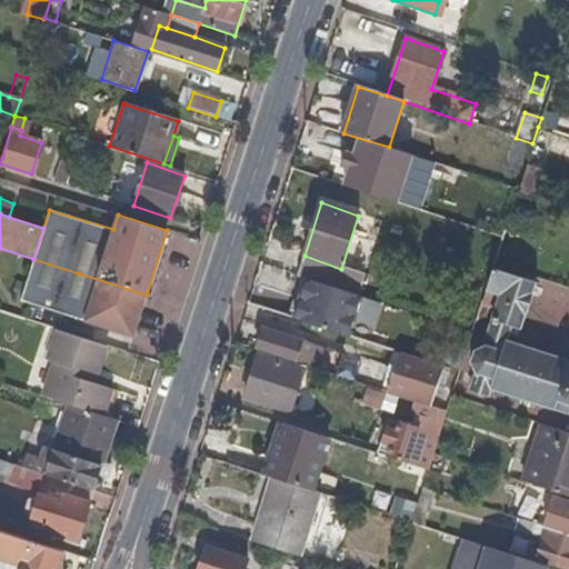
[(335,289),(341,269),(305,256),(298,277),(307,280),(335,289)]
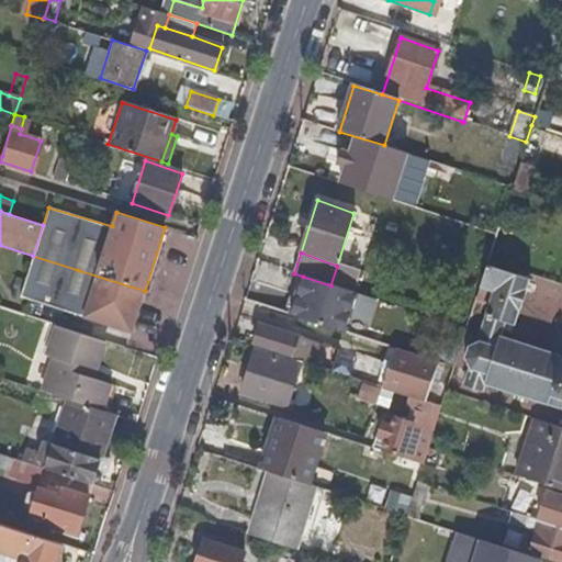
[(145,291),(78,270),(33,256),(21,295),(132,330),(145,291)]
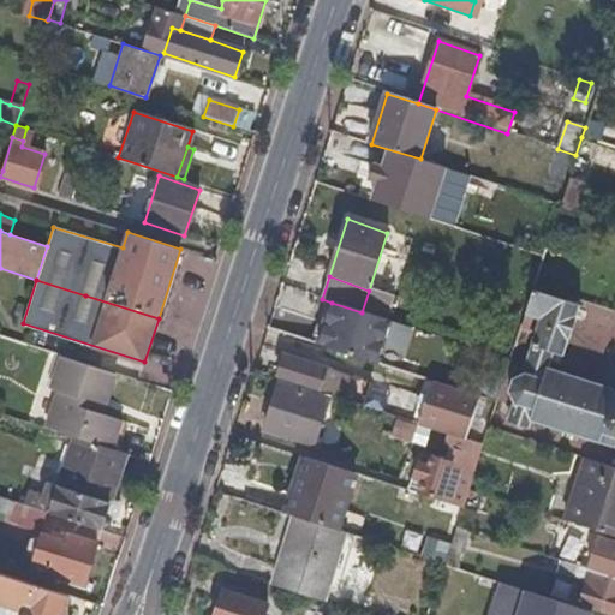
[(562,358),(580,306),(565,300),(531,290),(525,311),(543,318),(539,326),(533,347),(554,354),(562,358)]
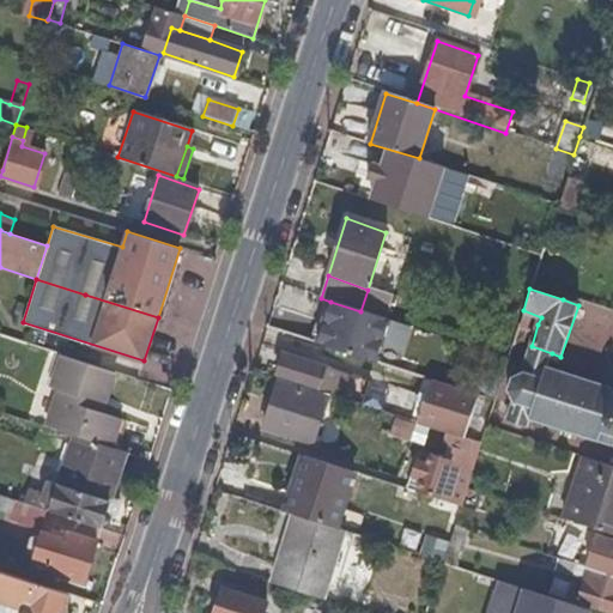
[(398,370),(411,327),(386,320),(374,315),(360,311),(331,302),(316,345),(339,351),(383,365),(398,370)]
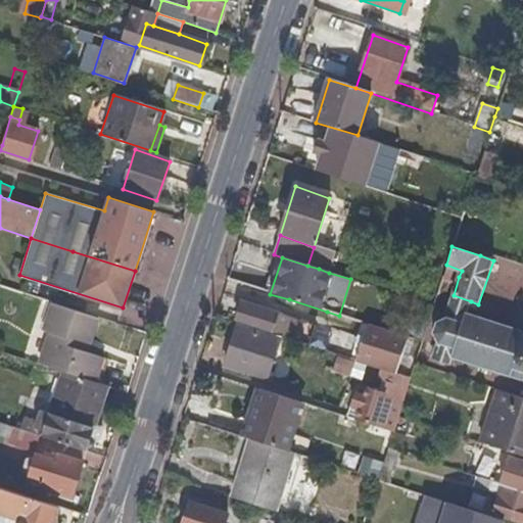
[(329,273),(332,264),(322,260),(319,269),(329,273)]
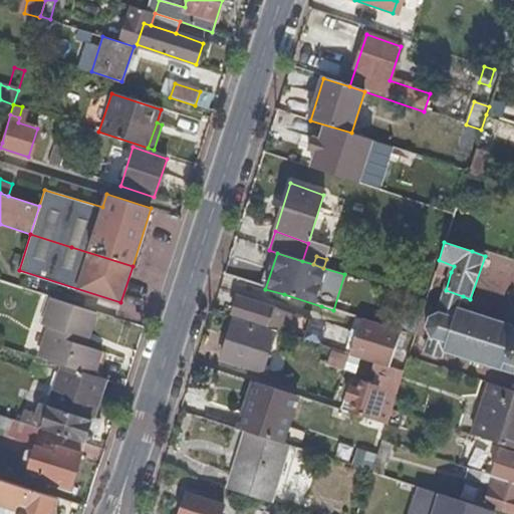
[(438,310),(446,290),(451,272),(437,267),(426,300),(424,305),(438,310)]
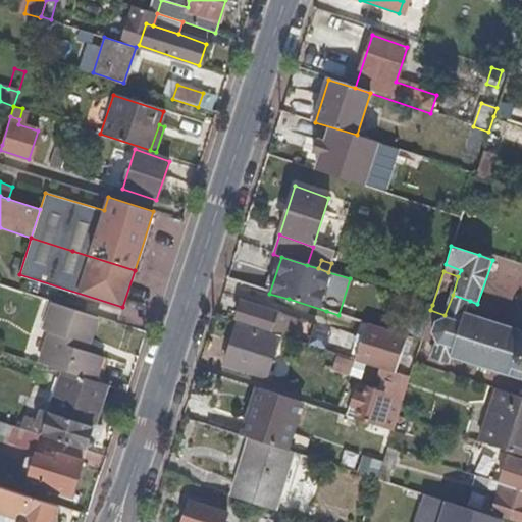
[(521,381),(521,379),(521,332),(493,324),(465,314),(470,301),(453,295),(445,315),(444,318),(434,321),(430,332),(436,343),(430,359),(434,360),(435,363),(439,364),(441,363),(442,363),(449,365),(451,358),(468,363),(521,381)]
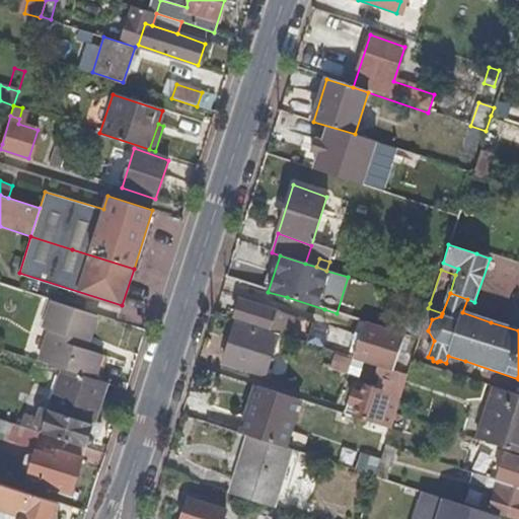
[(85,349),(96,315),(51,300),(42,326),(53,330),(44,363),(64,369),(97,380),(104,356),(85,349)]
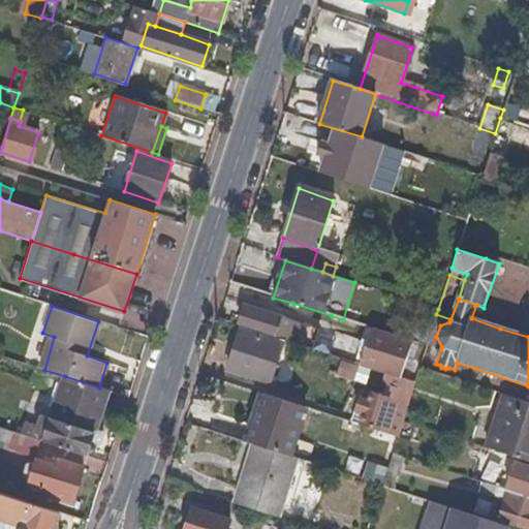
[(277,328),(279,318),(245,307),(238,327),(250,331),(288,343),(291,334),(277,328)]
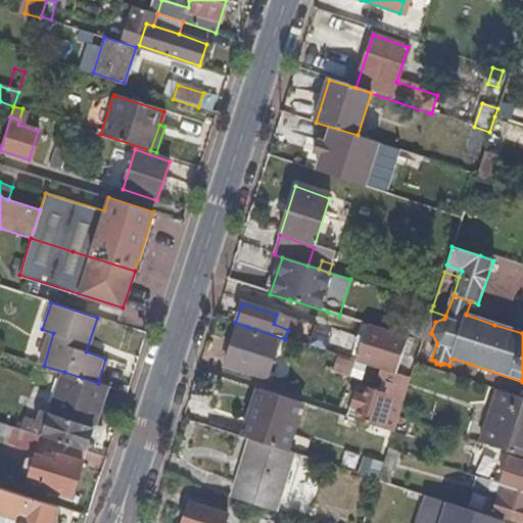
[(293,341),(300,320),(277,313),(277,316),(276,315),(274,324),(288,330),(285,339),(293,341)]
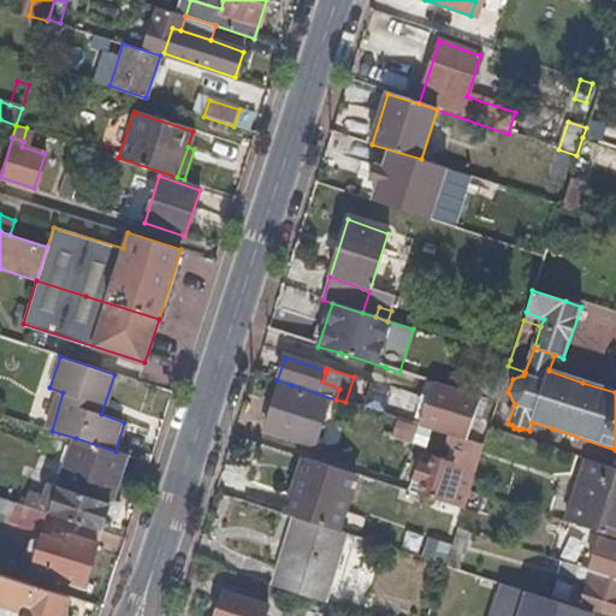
[(466,440),(479,397),(433,383),(420,426),(466,440)]
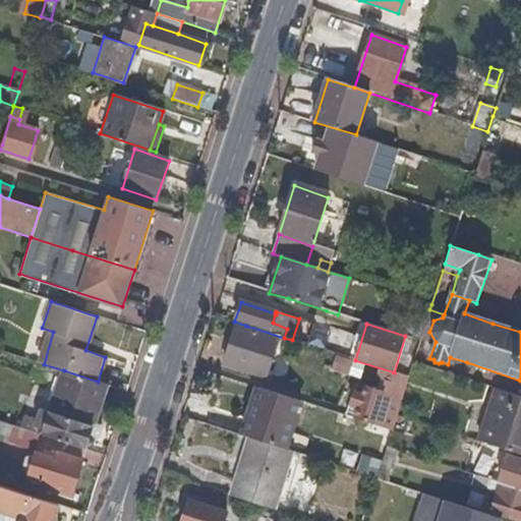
[(269,367),(273,354),(251,347),(254,339),(262,341),(264,336),(235,326),(232,334),(223,363),(230,365),(266,377),(269,367)]
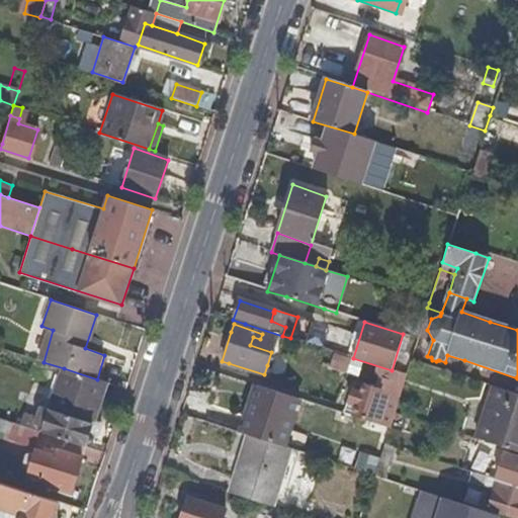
[(84,446),(105,382),(97,379),(64,368),(45,427),(39,426),(38,431),(84,446)]
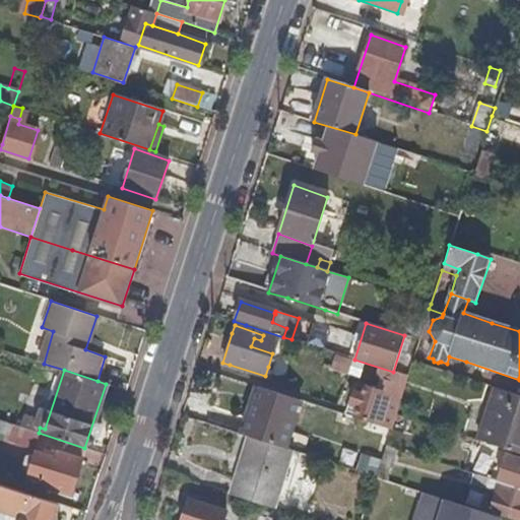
[(395,414),(406,376),(397,373),(392,389),(383,385),(381,391),(364,385),(361,394),(358,405),(353,418),(389,430),(395,414)]
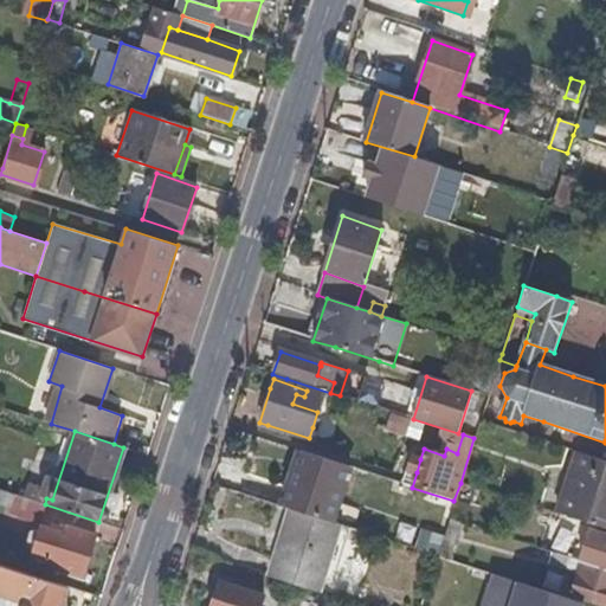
[(330,523),(349,468),(300,451),(281,508),(290,510),(330,523)]
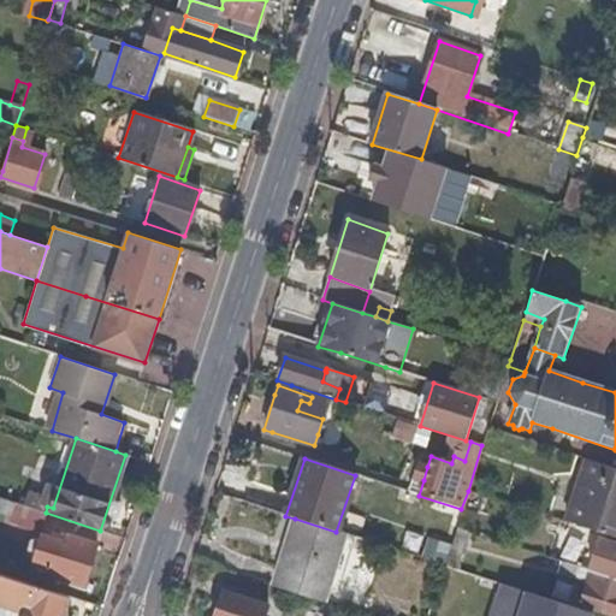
[(615,469),(584,458),(574,486),(568,484),(563,496),(570,498),(564,522),(597,533),(615,538),(615,469)]
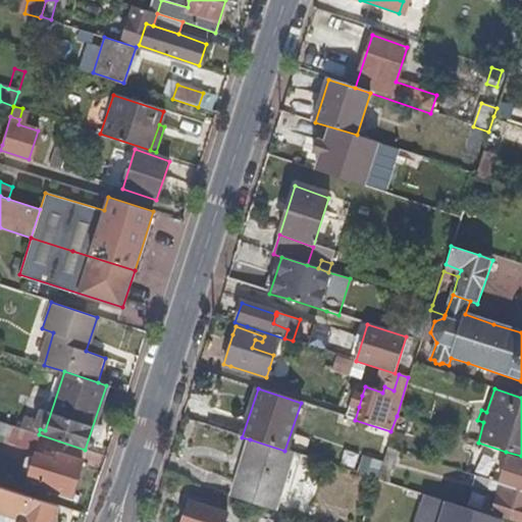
[(359,407),(362,396),(355,394),(351,403),(359,407)]
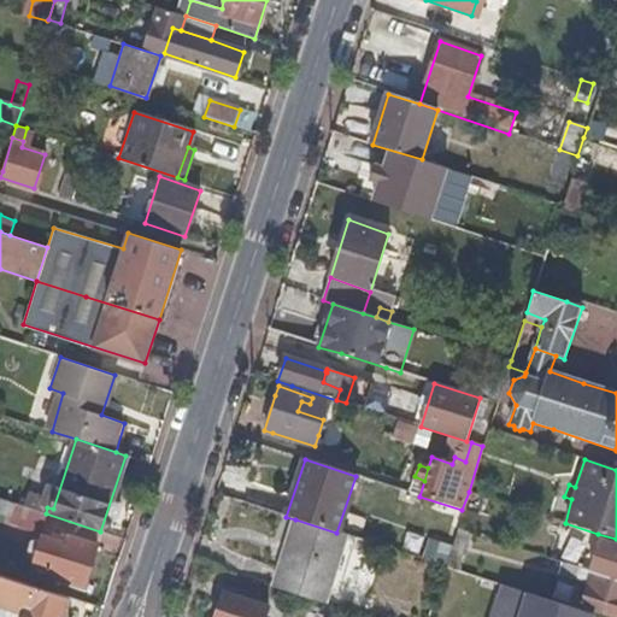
[(0,512),(12,517),(17,504),(0,498),(0,512)]
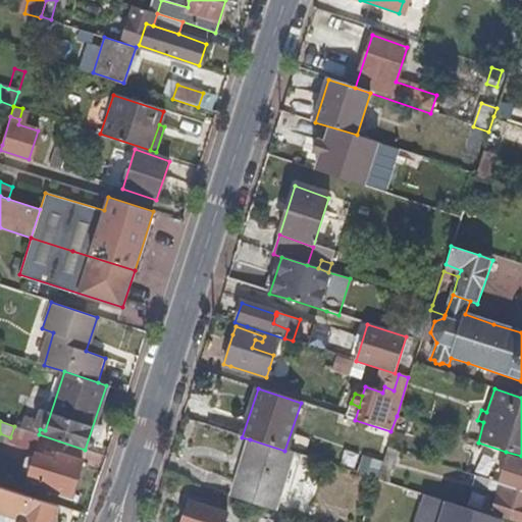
[(34,451),(39,434),(14,426),(10,437),(9,441),(34,451)]
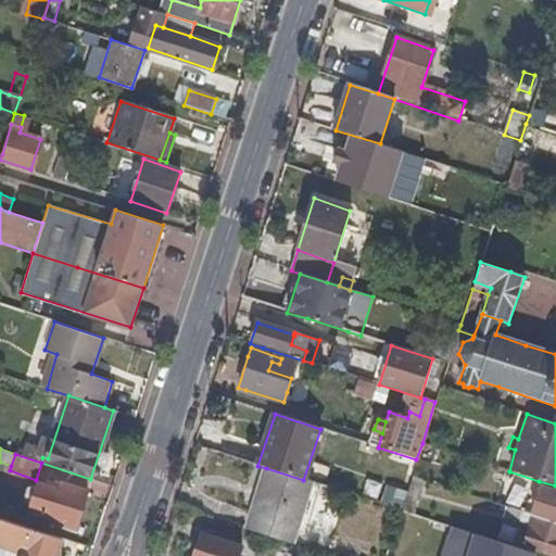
[(294,520),(306,481),(303,480),(266,468),(247,528),(288,541),(294,520)]
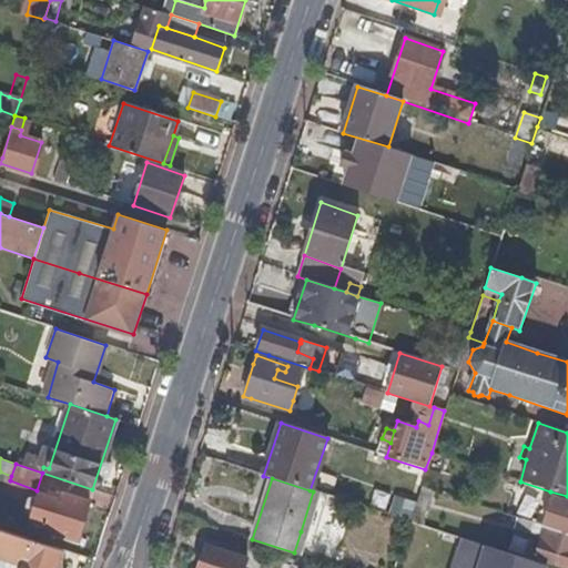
[(422,526),(433,492),(419,487),(408,519),(409,520),(411,520),(411,521),(411,523),(422,526)]
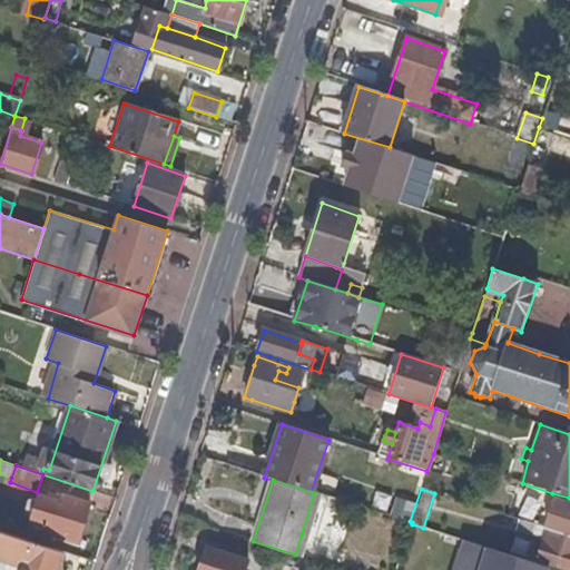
[(77,542),(89,505),(66,497),(64,503),(55,500),(57,493),(48,490),(45,498),(41,497),(39,501),(35,499),(30,501),(27,510),(30,516),(33,517),(32,520),(57,528),(55,533),(77,542)]
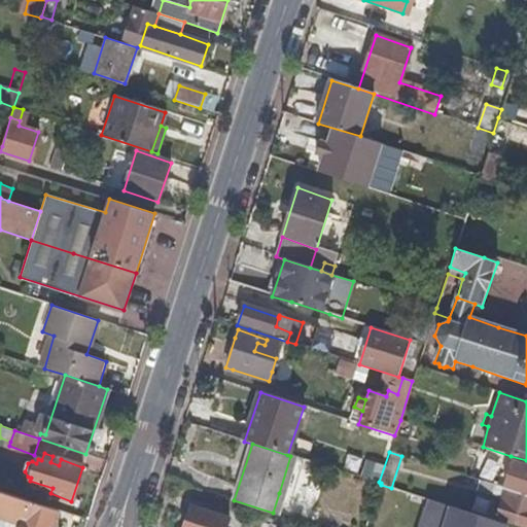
[(59,465),(61,459),(53,456),(50,462),(59,465)]
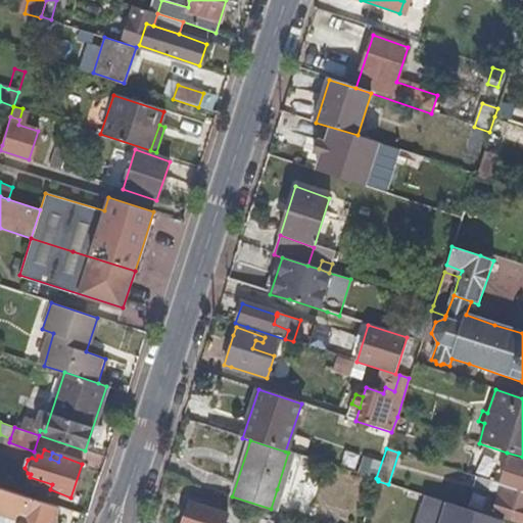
[(287,492),(299,456),(288,453),(277,489),(287,492)]
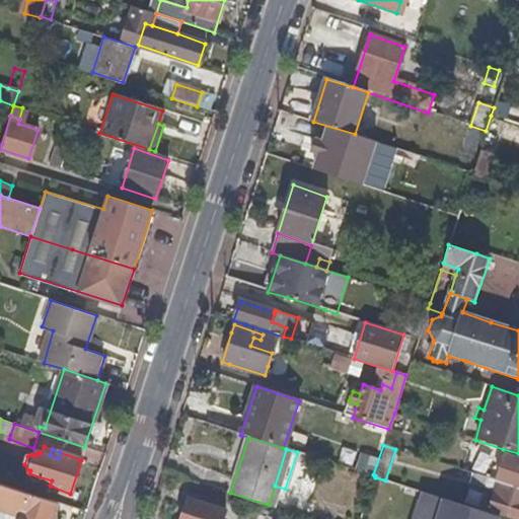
[(518,459),(504,455),(496,480),(512,486),(518,488),(518,459)]
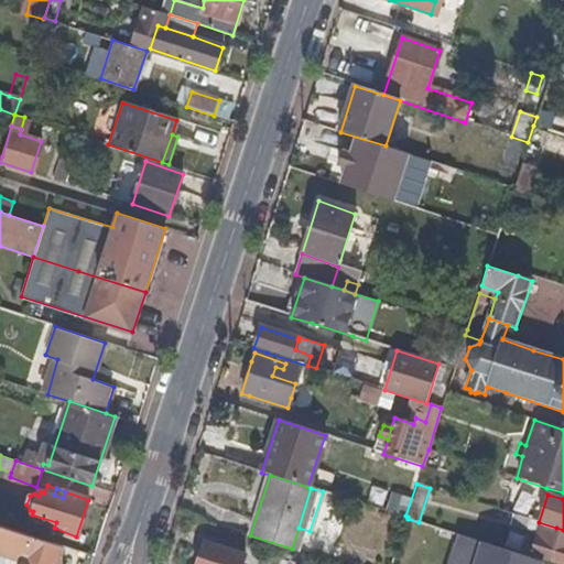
[(527,529),(530,520),(511,513),(508,523),(527,529)]
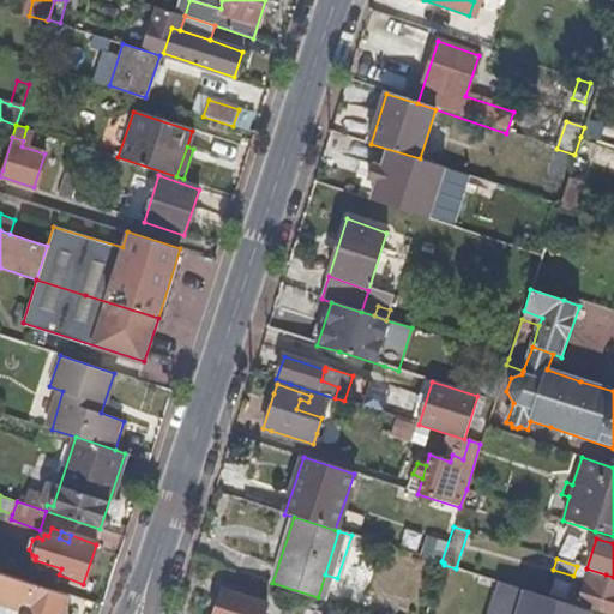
[(61,569),(35,560),(32,569),(52,575),(59,575),(61,569)]
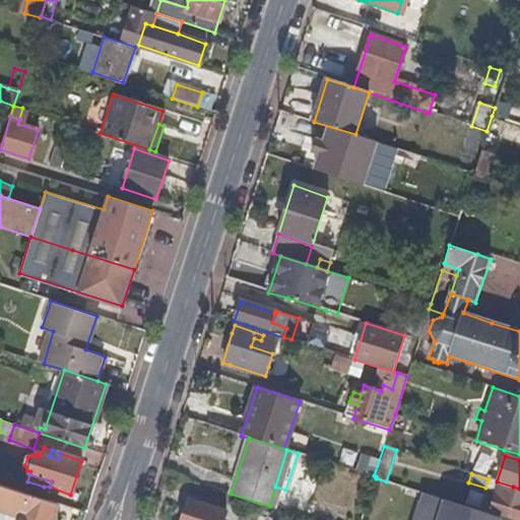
[(519,489),(513,486),(497,481),(489,479),(485,488),(496,492),(490,510),(519,519),(519,489)]
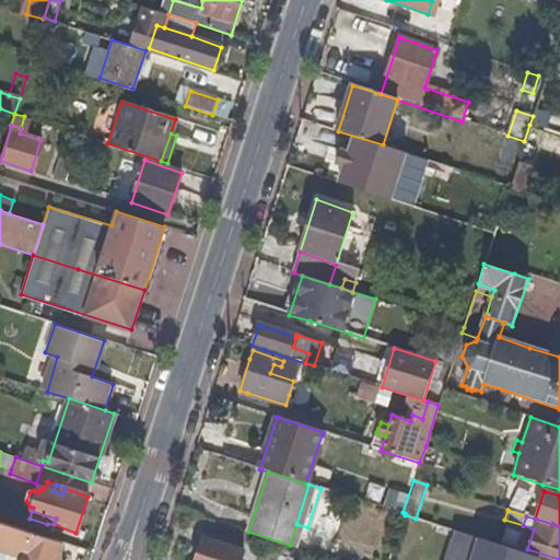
[(55,559),(61,543),(0,521),(0,559),(55,559)]
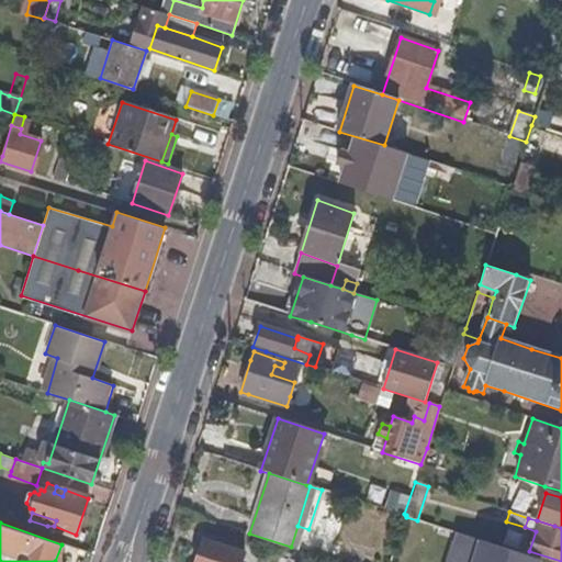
[(471,561),(476,547),(520,561),(519,561),(540,561),(541,560),(521,553),(504,548),(474,539),(462,535),(462,536),(461,536),(461,535),(457,534),(449,559),(447,561),(471,561)]
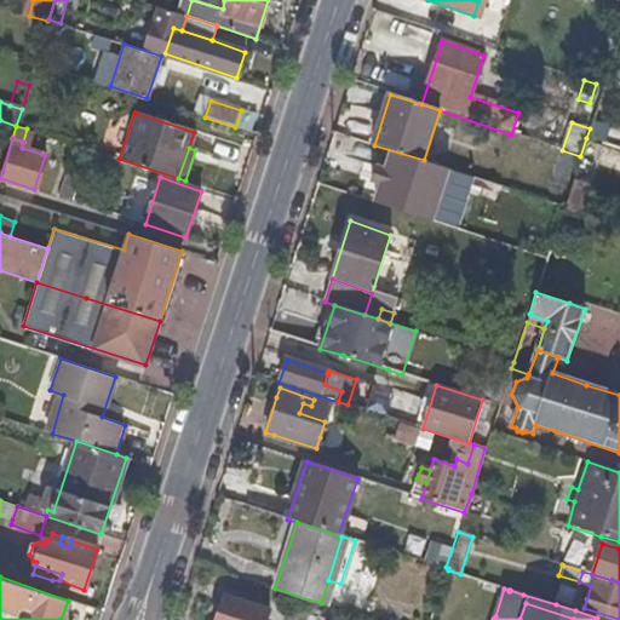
[(265,619),(269,609),(224,595),(216,619),(265,619)]
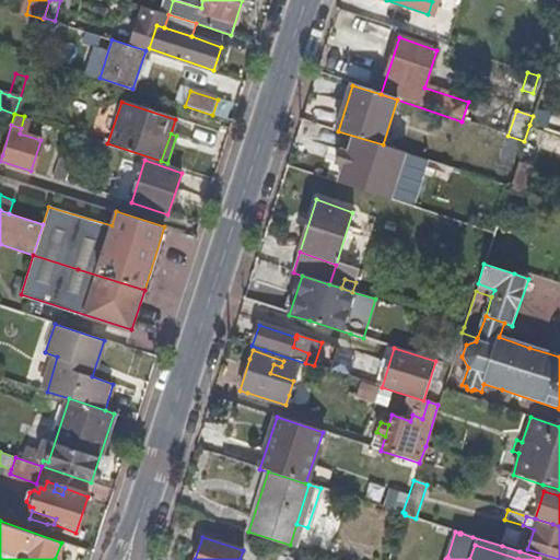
[(517,559),(518,559),(475,545),(469,559),(517,559)]
